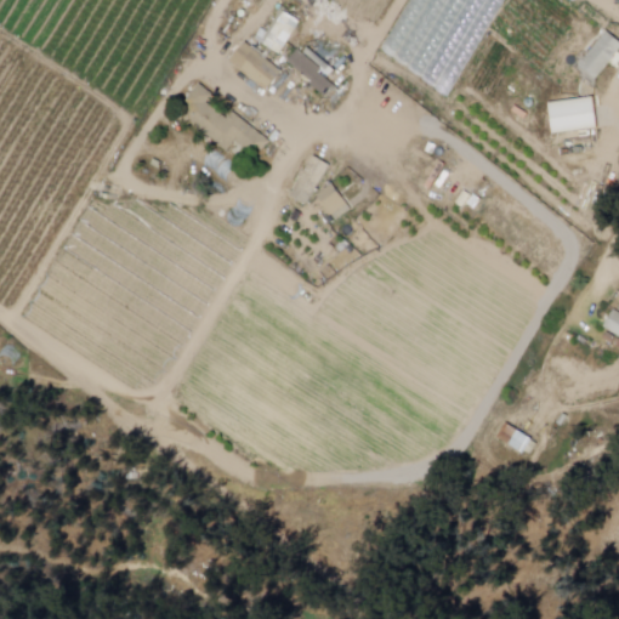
[(282,10),(297,20),(278,52),(261,43),(282,10)]
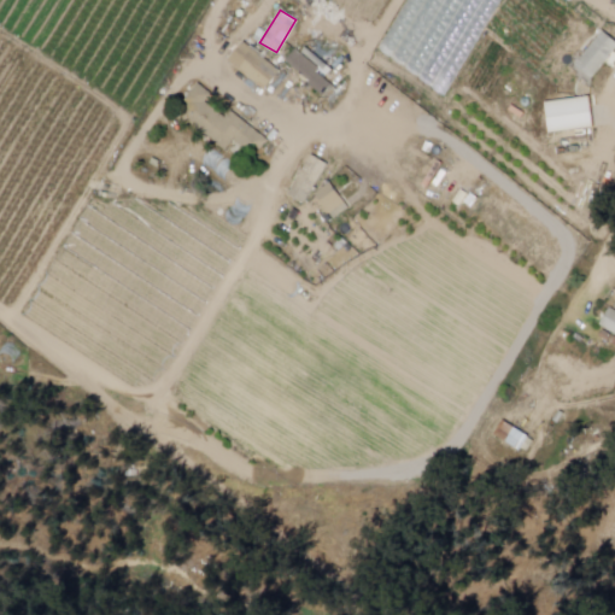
[(574,64),(581,70),(578,74),(586,81),(603,62),(609,66),(614,59),(614,50),(614,48),(614,46),(614,41),(602,30),(581,54),(578,51),(573,56),(577,59),(574,64)]
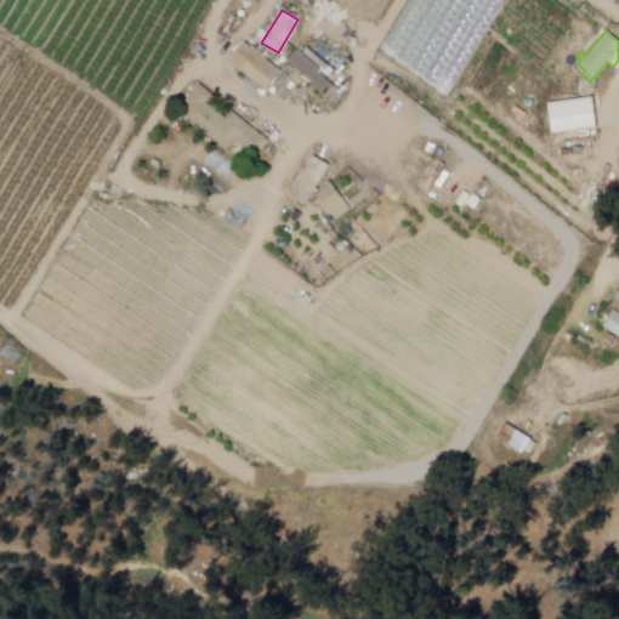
[(227,60),(265,90),(279,71),(242,40),(227,60)]
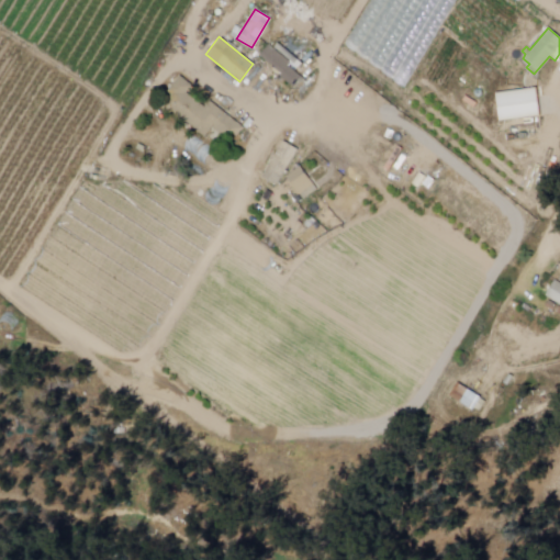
[(267,42),(290,62),(287,66),(304,80),(298,88),(257,54),(267,42)]
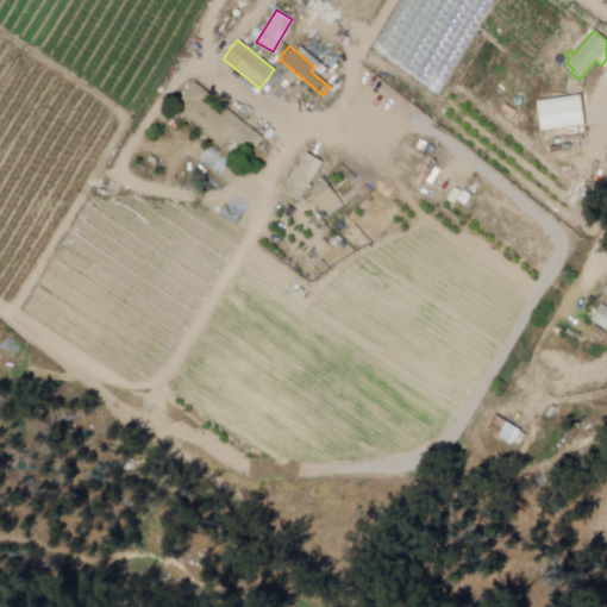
[(195,81),(206,91),(200,99),(220,113),(224,108),(263,137),(252,152),(230,136),(223,145),(186,119),(182,123),(170,114),(195,81)]
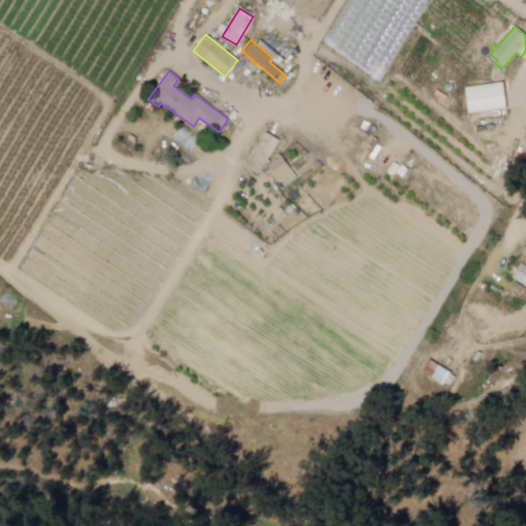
[(465,88),(504,83),(508,106),(468,111),(465,88)]
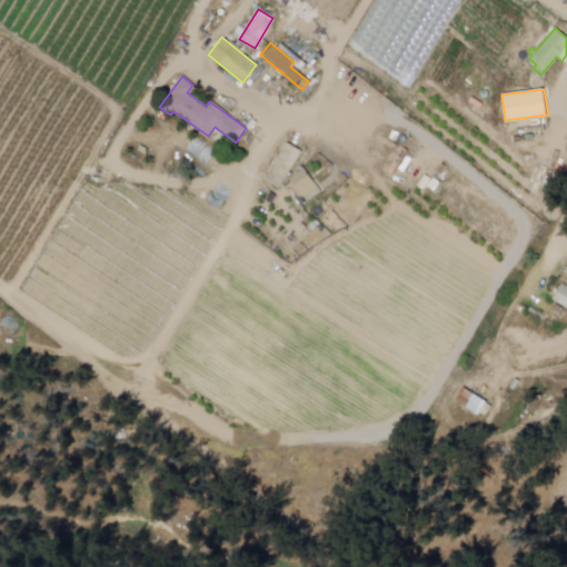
[(286,141),(300,150),(279,185),(265,176),(286,141)]
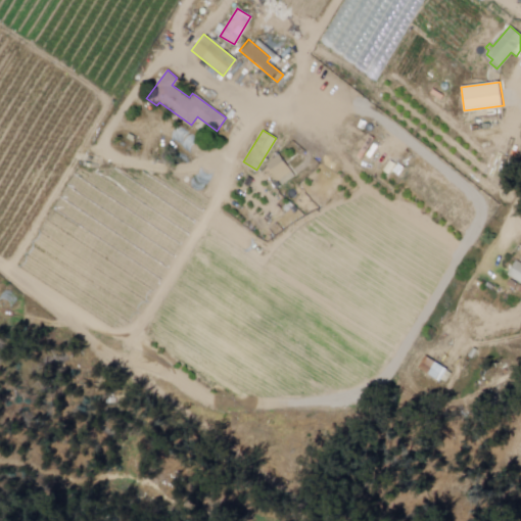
[(278,154),(294,175),(281,185),(266,164),(278,154)]
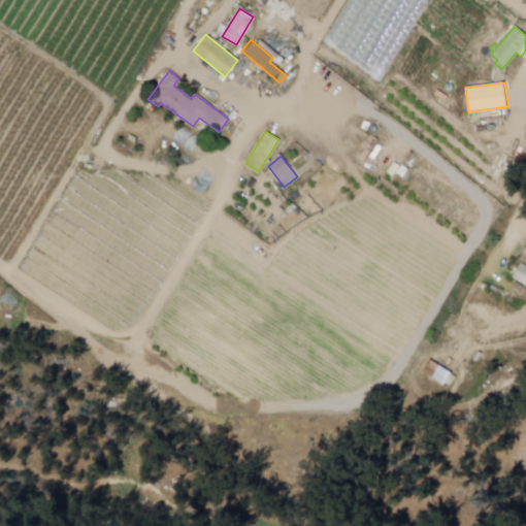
[(520,262),(525,265),(525,285),(511,276),(520,262)]
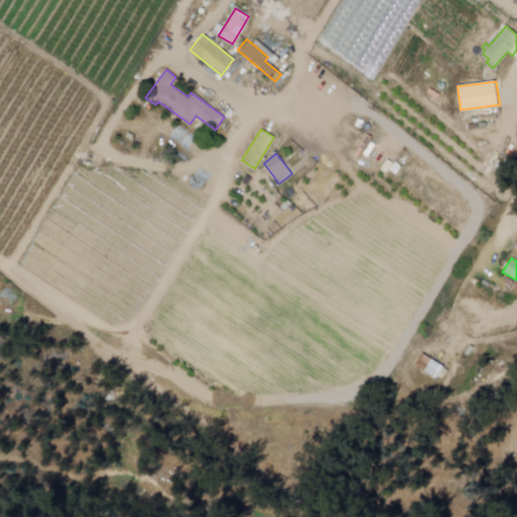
[(422,354),(448,369),(443,378),(438,375),(436,378),(415,367),(422,354)]
